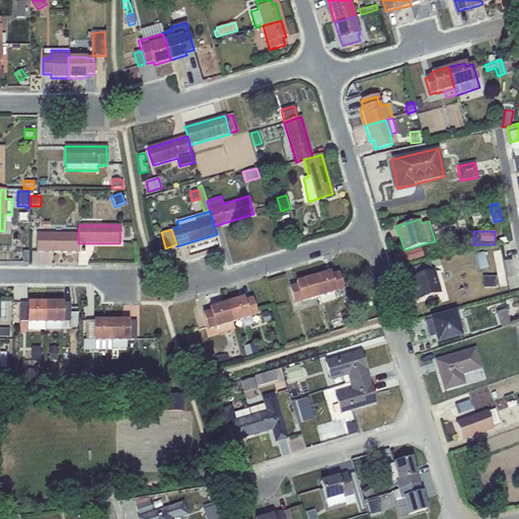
[(78,243),(78,234),(38,233),(36,251),(78,252),(78,243)]
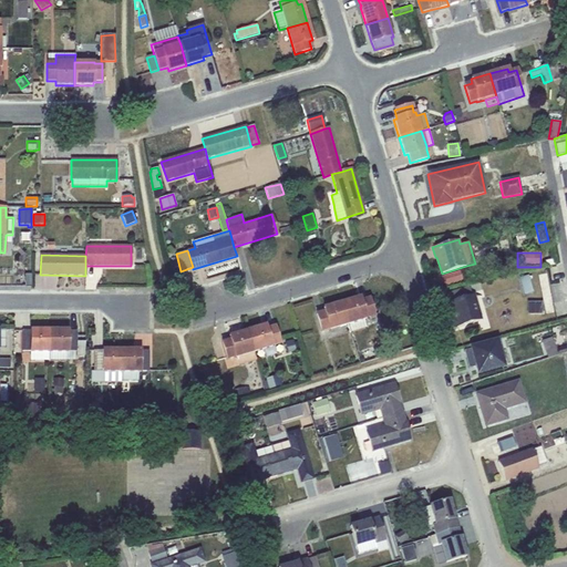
[(460,271),(441,276),(444,288),(463,282),(460,271)]
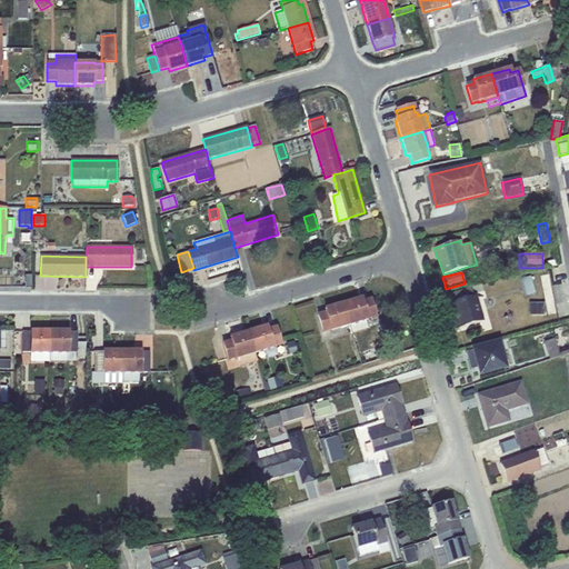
[(529,277),(521,279),(526,296),(535,293),(529,277)]
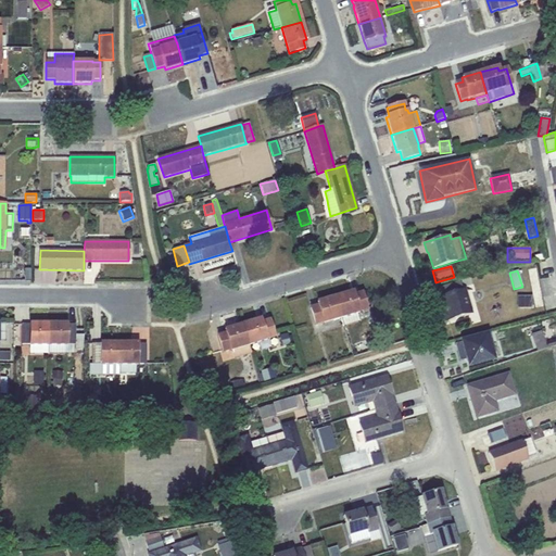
[(459,281),(438,287),(441,297),(463,290),(459,281)]
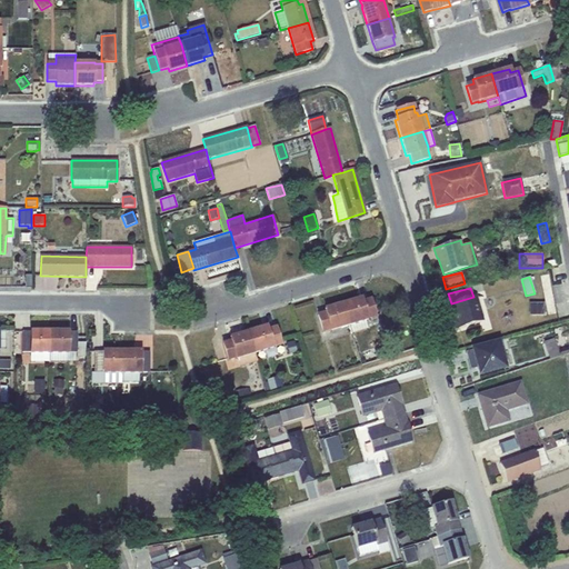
[(451,303),(450,303),(458,329),(483,321),(477,296),(473,297),(451,303)]
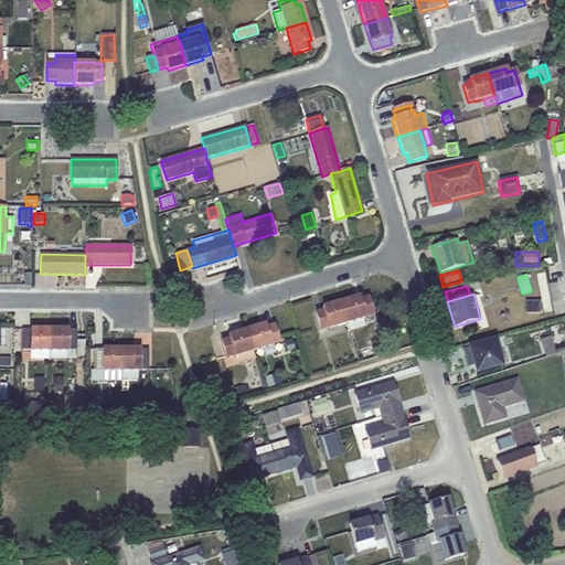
[(358,297),(340,302),(347,324),(349,331),(365,327),(363,319),(365,319),(365,317),(372,315),(368,298),(359,300),(358,297)]
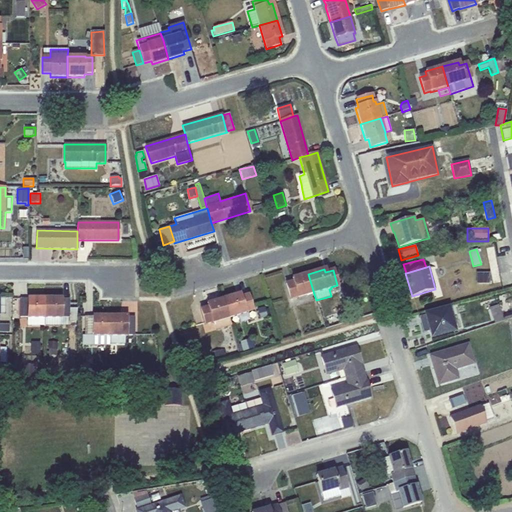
[(314,294),(308,274),(292,278),(293,282),(285,284),(290,300),(297,298),(297,299),(314,294)]
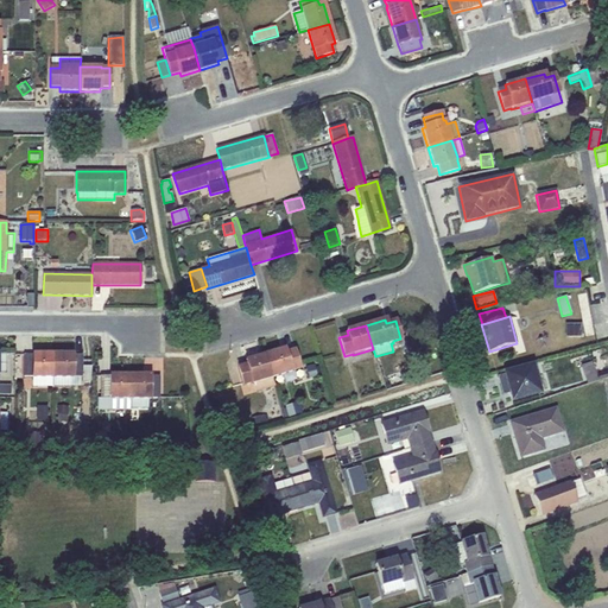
[(582,325),(565,325),(565,336),(582,336),(582,325)]
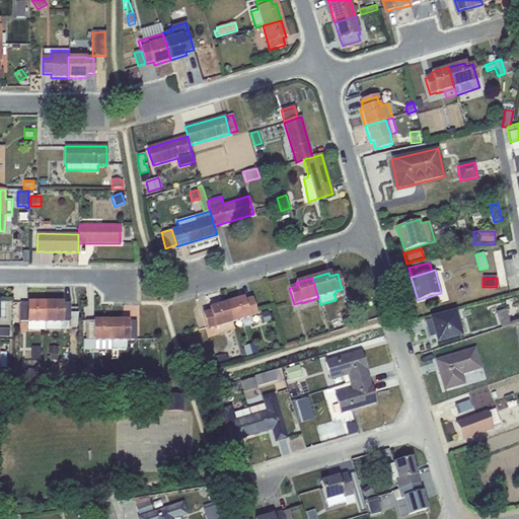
[(242,298),(226,303),(232,323),(249,318),(249,317),(256,315),(251,299),(243,301),(242,298)]
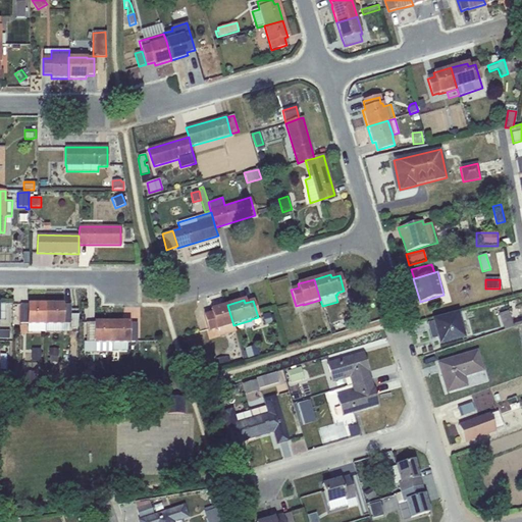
[(28,305),(20,305),(20,324),(28,324),(28,332),(45,332),(45,304),(28,304),(28,305)]
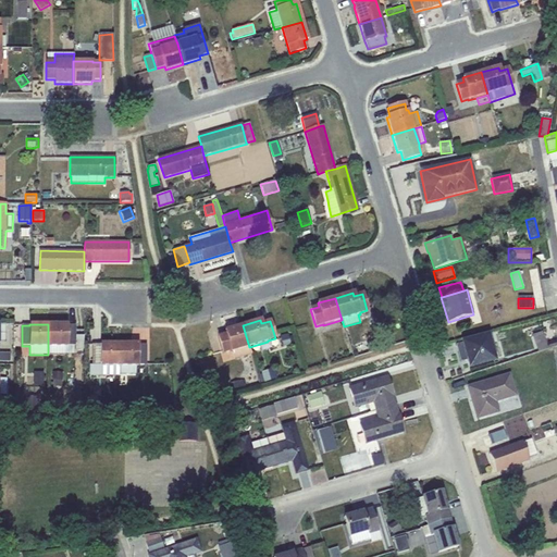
[(66,324),(48,324),(48,355),(74,355),(74,346),(75,346),(75,350),(84,350),(84,336),(75,336),(75,325),(66,325),(66,324)]
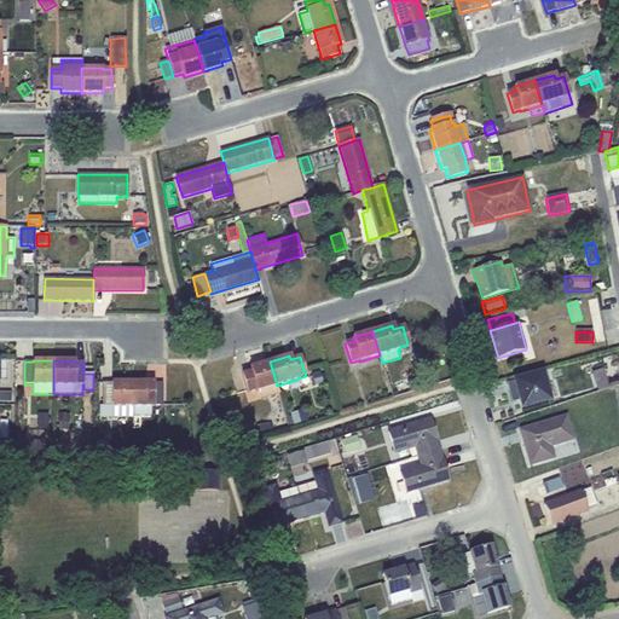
[(250,368),(252,371),(242,374),(248,392),(255,389),(256,392),(259,391),(261,399),(279,394),(277,386),(270,362),(250,368)]
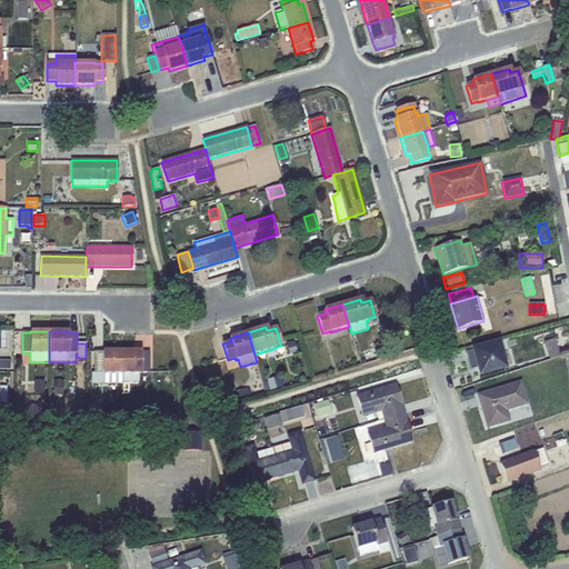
[(397,338),(389,340),(391,351),(401,349),(399,345),(397,338)]
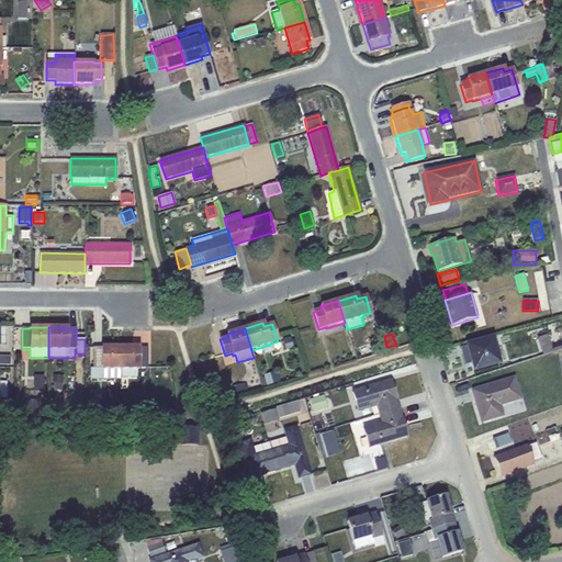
[(464,344),(464,347),(460,348),(464,366),(472,363),(474,370),(501,362),(493,336),(464,344)]
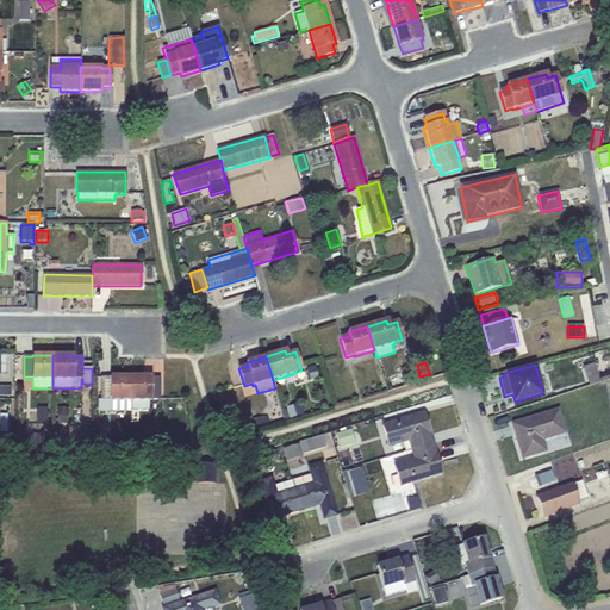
[(593,365),(583,368),(589,386),(601,383),(593,365)]
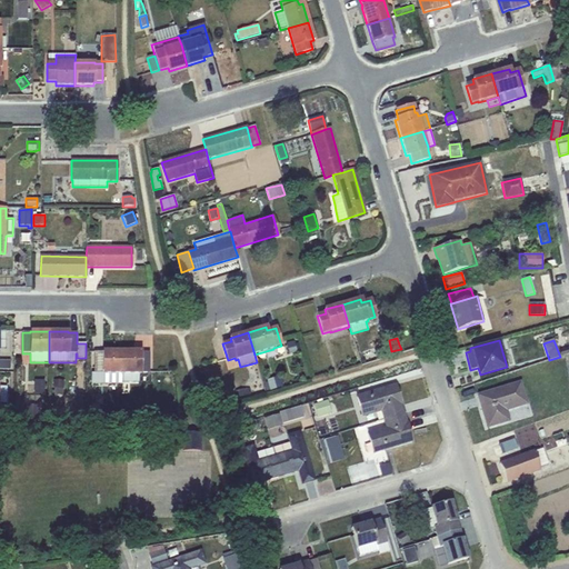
[(295,342),(286,343),(289,356),(298,353),(295,342)]
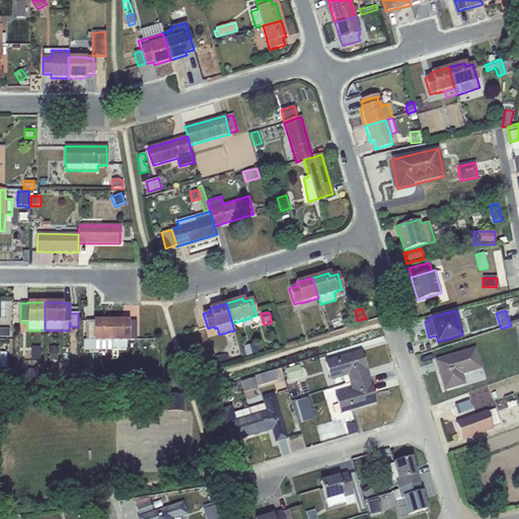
[(94,321),(86,321),(86,340),(83,340),(82,350),(110,350),(110,349),(112,320),(94,320),(94,321)]
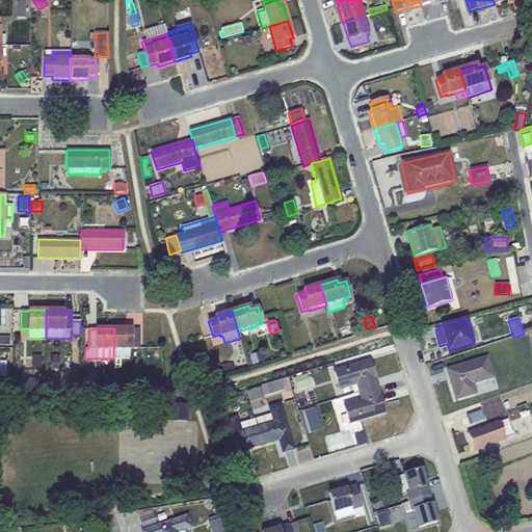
[(131,328),(114,328),(113,357),(130,357),(130,350),(133,350),(132,349),(139,349),(139,329),(131,329),(131,328)]
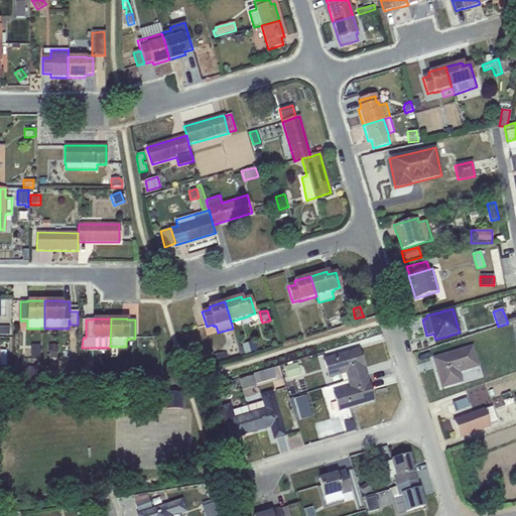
[(9,327),(0,327),(0,335),(9,335),(9,327)]
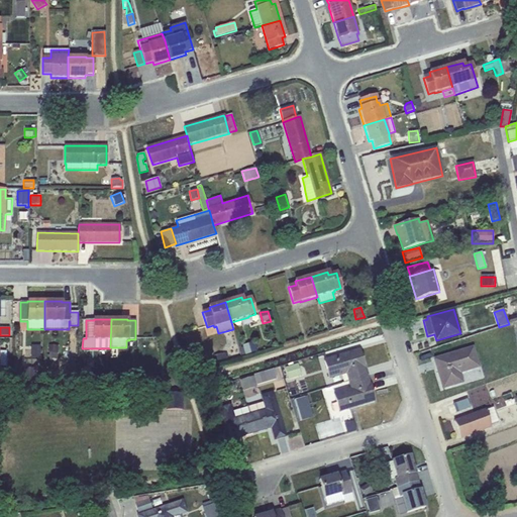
[(126,340),(126,347),(135,347),(135,339),(128,339),(129,340),(126,340)]
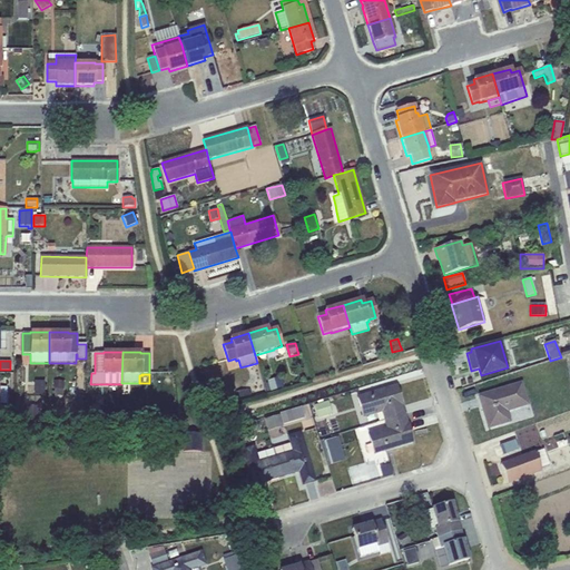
[(267,383),(264,384),(266,392),(269,391),(269,392),(283,387),(279,377),(267,381),(267,383)]
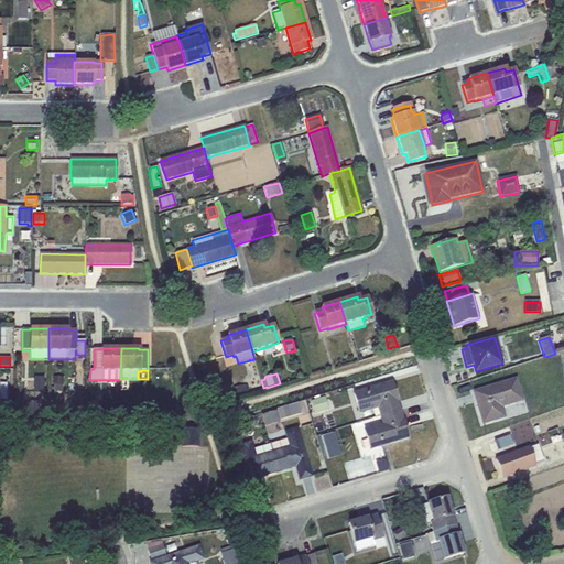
[(64,377),(53,377),(53,384),(54,384),(54,390),(62,390),(63,384),(64,384),(64,377)]
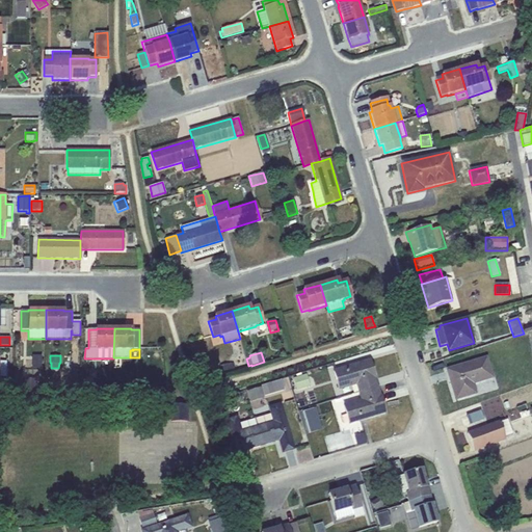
[(41,356),(32,356),(32,368),(41,368),(41,356)]
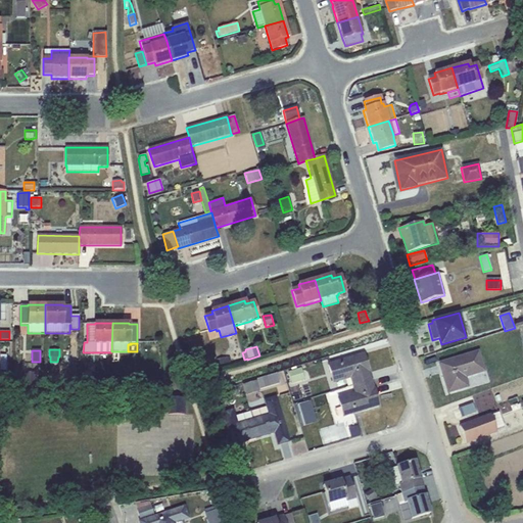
[(479,351),(438,364),(447,392),(469,386),(466,378),(485,372),(479,351)]
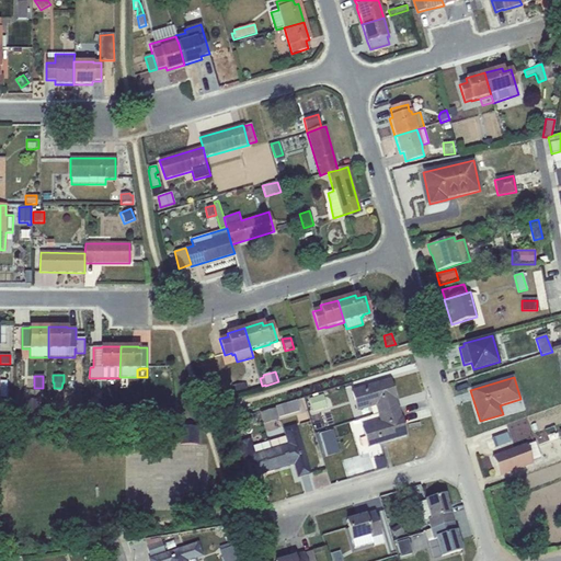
[(390,379),(351,391),(356,412),(375,407),(377,413),(398,408),(390,379)]
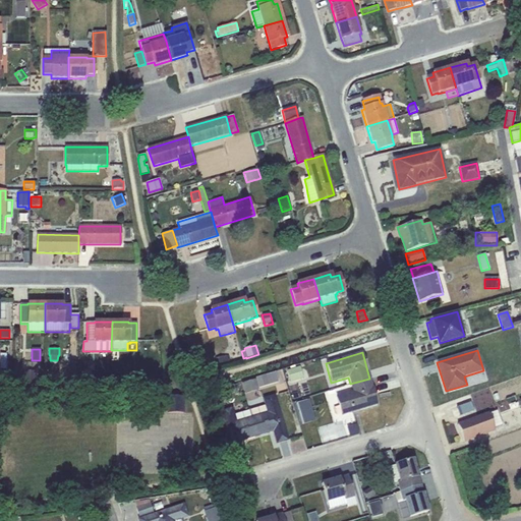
[(204,355),(194,355),(194,371),(204,371),(204,355)]
